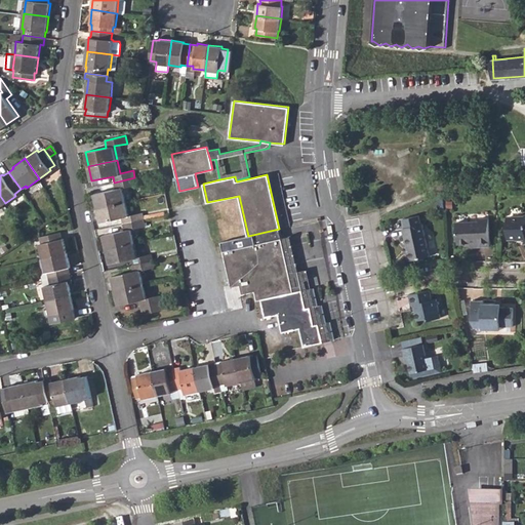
[(93,194),(96,208),(126,201),(123,188),(130,186),(136,185),(134,177),(114,183),(115,189),(93,194)]
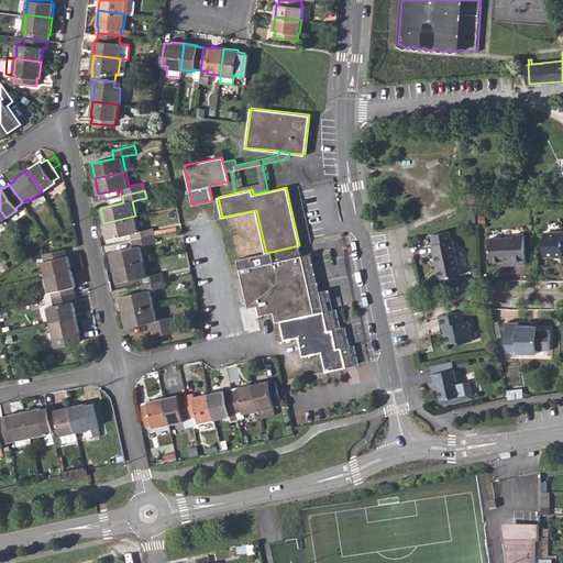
[(143,213),(140,199),(132,201),(135,216),(143,213)]
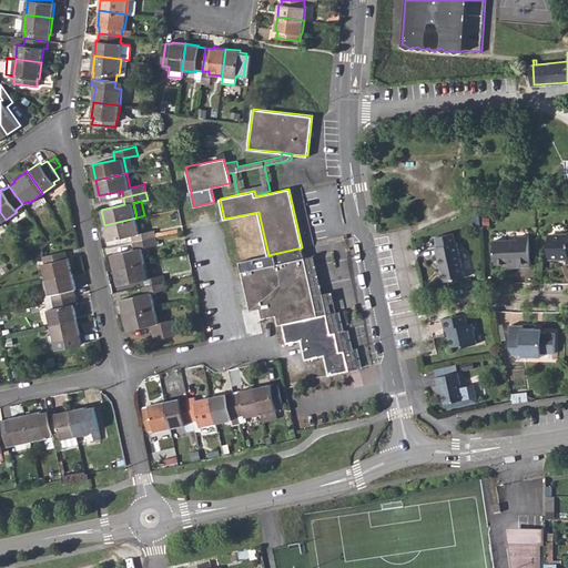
[(131,235),(132,242),(155,236),(154,230),(140,233),(137,217),(104,225),(107,232),(108,240),(131,235)]
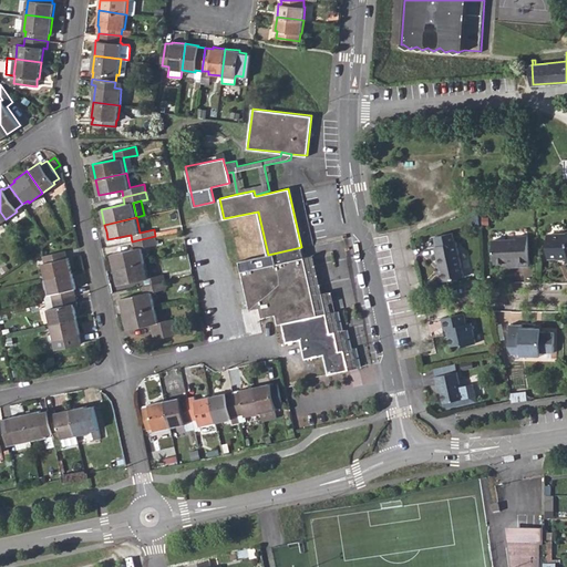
[(440,264),(443,280),(463,277),(456,241),(455,241),(453,232),(435,236),(437,245),(435,245),(439,264),(440,264)]
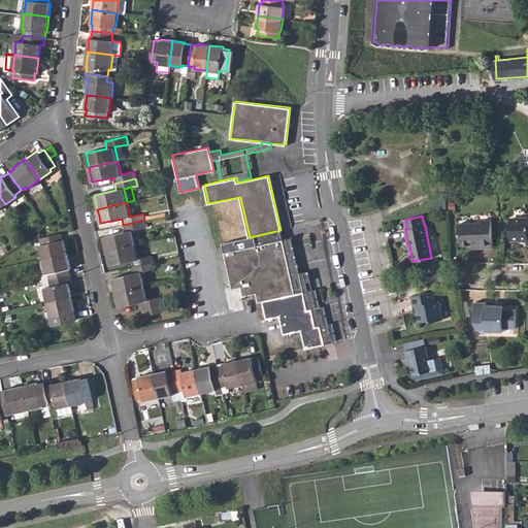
[(527,219),(509,219),(510,239),(527,238),(527,216),(527,219)]
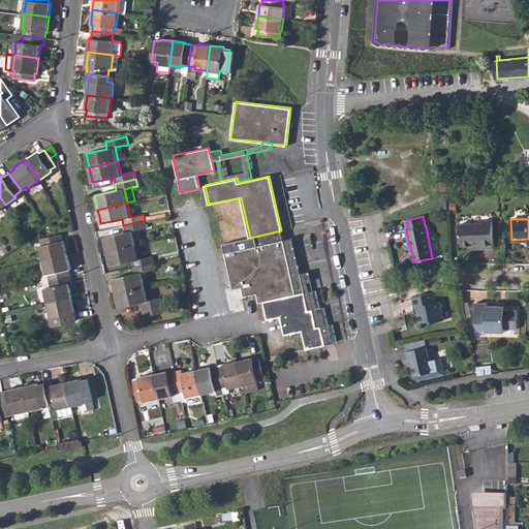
[(106,250),(135,244),(132,230),(147,227),(145,220),(123,225),(125,231),(103,237),(106,250)]
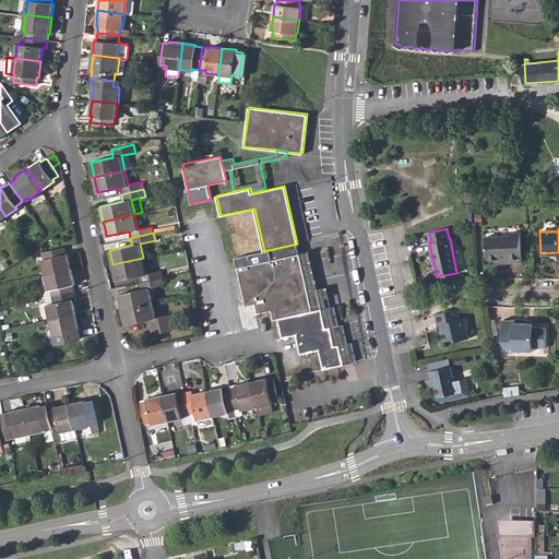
[(511,236),(487,237),(487,260),(501,260),(509,260),(509,263),(521,263),(521,234),(511,234),(511,236)]
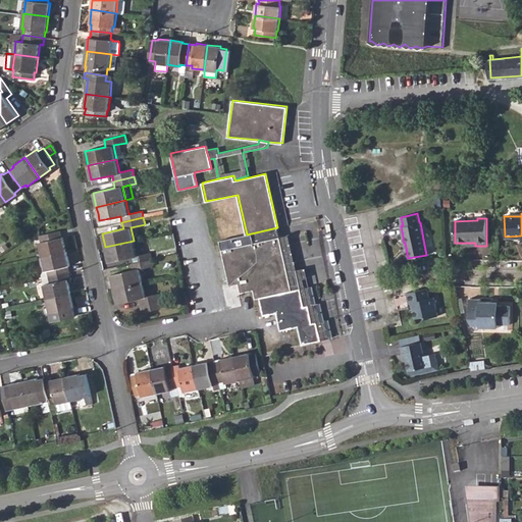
[(292,290),(279,237),(277,227),(247,235),(248,244),(222,249),(230,285),(239,283),(241,293),(253,291),(255,299),(260,298),(264,315),(277,313),(281,330),(298,326),(302,344),(321,341),(317,321),(312,322),(308,305),(304,305),(300,288),(292,290)]
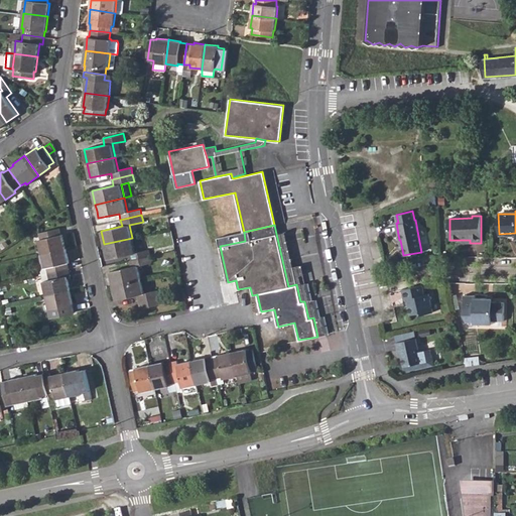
[(39,239),(42,253),(66,247),(63,234),(60,235),(59,228),(39,233),(40,239),(39,239)]
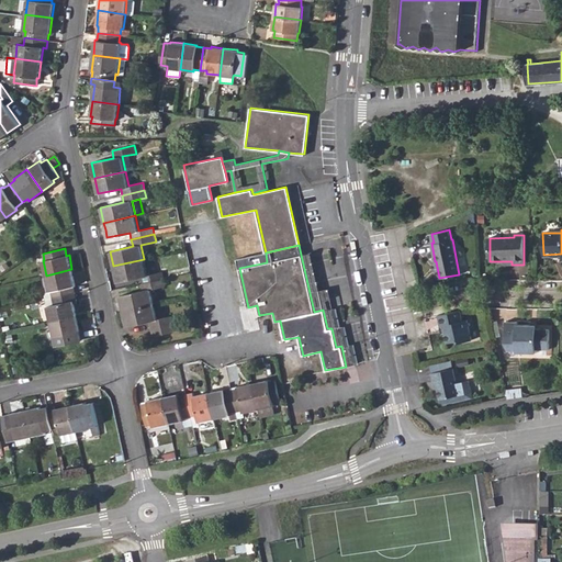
[(301,255),(314,312),(323,310),(327,328),(332,328),(336,347),(341,346),(346,367),(355,364),(350,344),(346,345),(341,326),(337,327),(333,308),(328,308),(326,300),(330,299),(328,288),(319,290),(311,253),(301,255)]
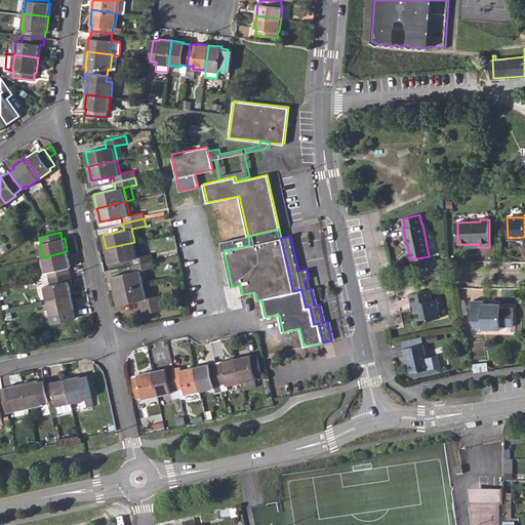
[(130,258),(132,265),(153,259),(152,253),(137,257),(134,242),(106,248),(109,264),(127,259),(130,258)]
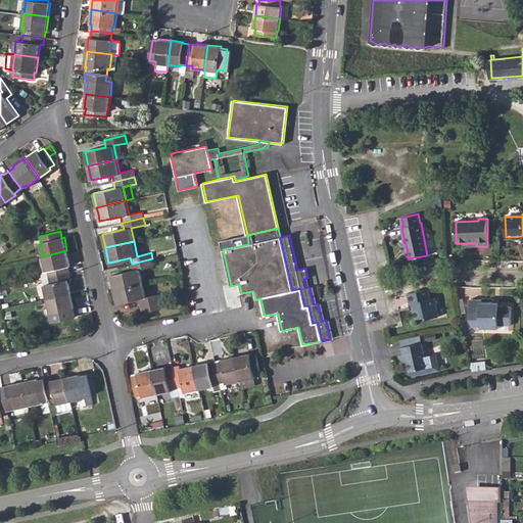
[(48,271),(49,277),(69,272),(68,266),(70,266),(66,250),(43,256),(46,271),(48,271)]
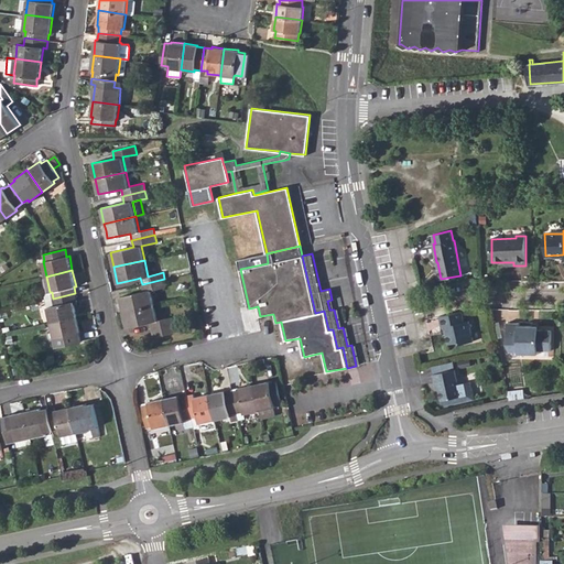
[(120,296),(123,313),(154,305),(151,291),(166,286),(164,279),(142,284),(143,292),(125,295),(120,296)]
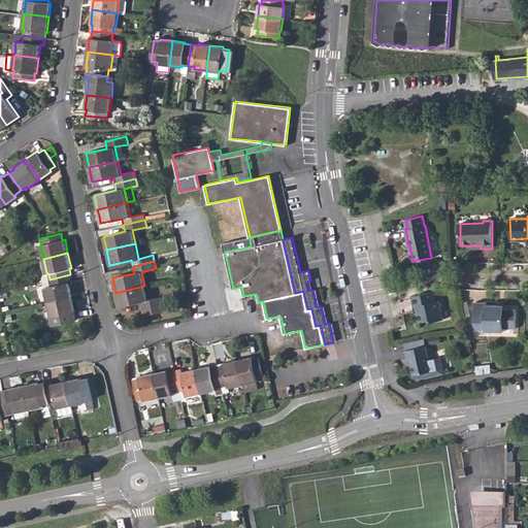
[(44,287),(47,302),(72,296),(69,283),(72,282),(70,274),(50,279),(51,285),(44,287)]
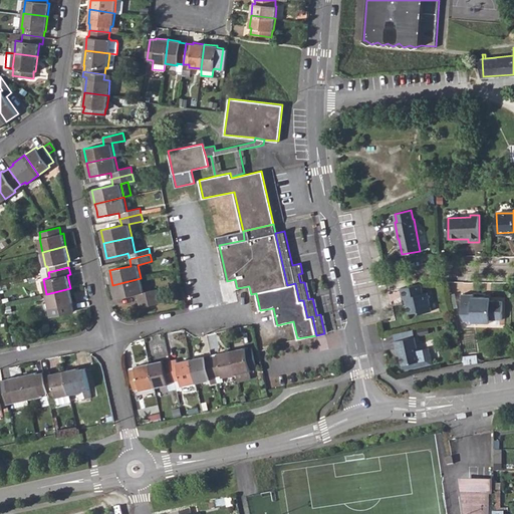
[(136,293),(138,300),(158,295),(157,288),(157,289),(144,291),(141,278),(112,285),(115,298),(136,293)]
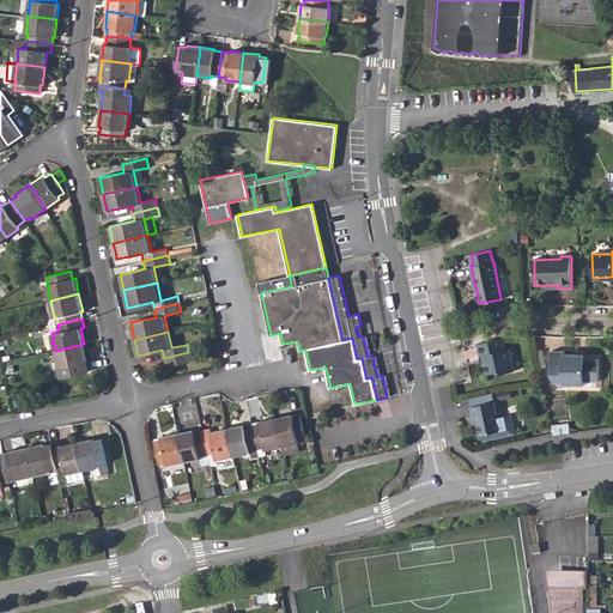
[(487,363),(490,375),(501,371),(502,376),(519,371),(511,346),(507,347),(505,339),(479,344),(481,357),(485,356),(487,363)]
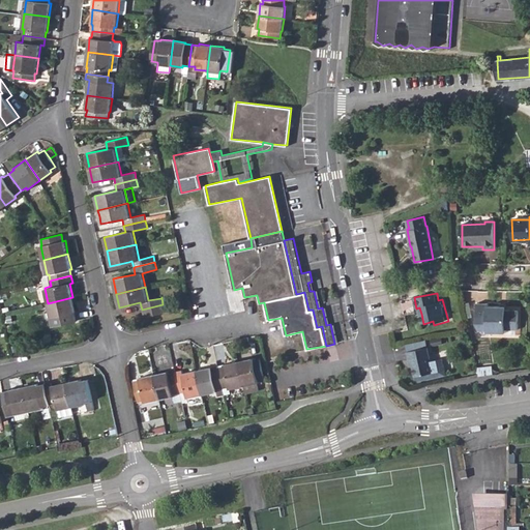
[(52,317),(54,323),(75,319),(74,313),(76,312),(72,297),(48,303),(51,317),(52,317)]
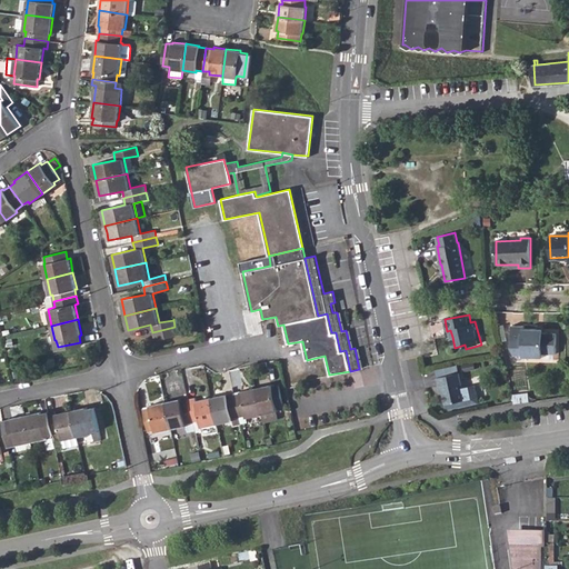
[(525,355),(543,355),(543,351),(556,351),(556,331),(543,331),(543,327),(525,327),(525,325),(512,323),(512,345),(515,343),(515,352),(525,352),(525,355)]
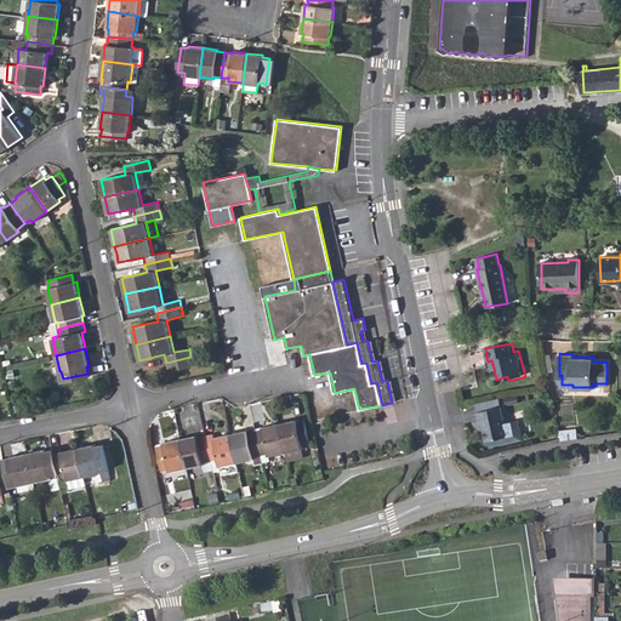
[(193,365),(191,357),(166,363),(167,370),(181,368),(193,365)]
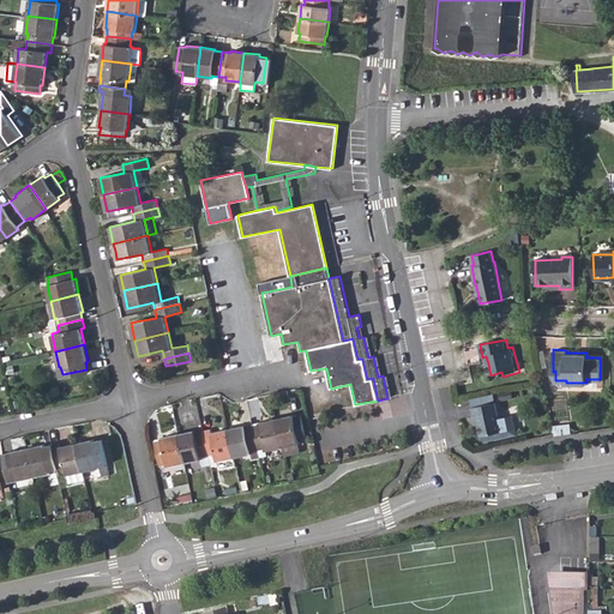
[(494,393),(471,398),(474,408),(497,402),(494,393)]
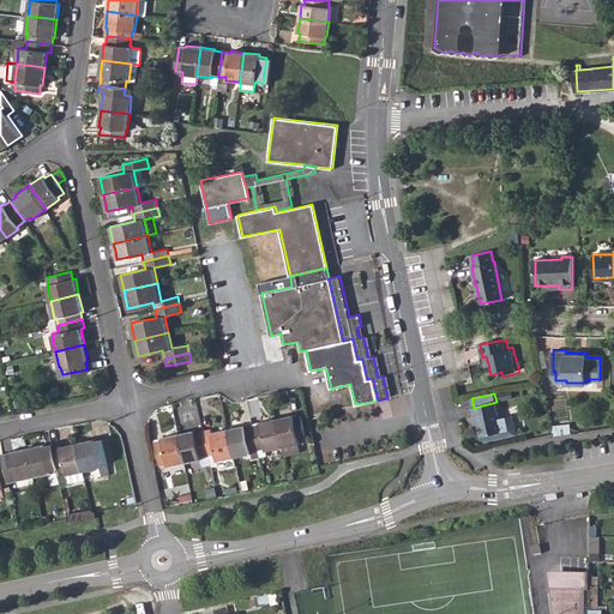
[(474,408),(477,425),(480,423),(482,435),(482,439),(487,441),(517,434),(513,414),(501,417),(498,402),(497,402),(474,408)]
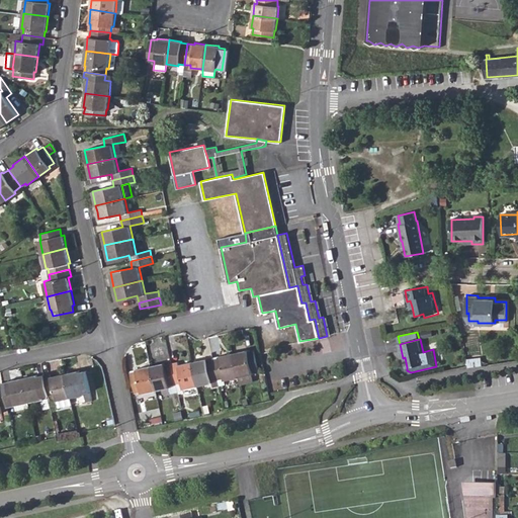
[(233,353),(238,376),(252,373),(251,371),(253,371),(258,370),(253,350),(250,351),(247,351),(246,351),(246,350),(244,350),(233,353)]
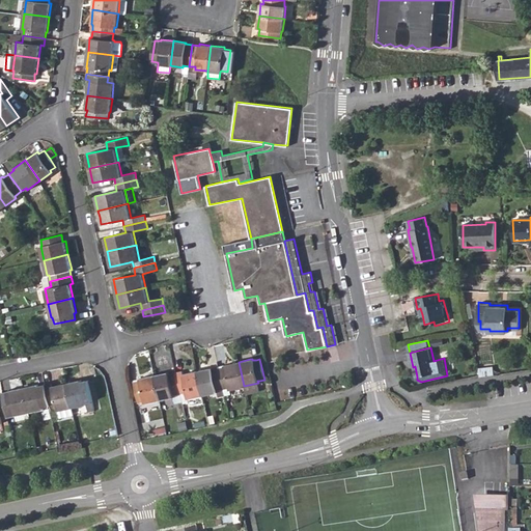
[(228,389),(232,389),(244,386),(239,362),(223,365),(224,367),(218,368),(222,389),(228,388),(228,389)]
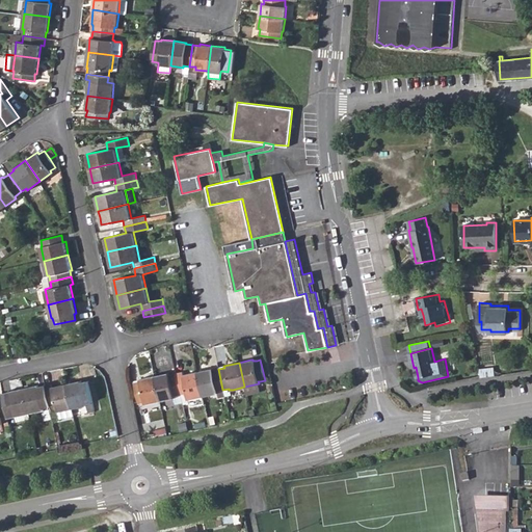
[(196,372),(202,396),(216,393),(216,391),(222,390),(218,369),(212,370),(211,369),(196,372)]
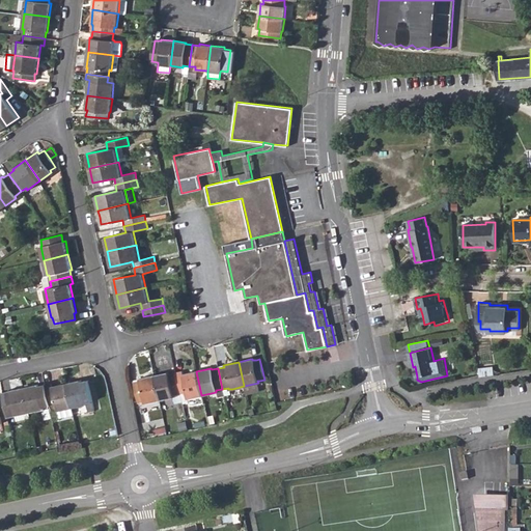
[(174,372),(179,394),(186,392),(187,398),(190,397),(201,395),(196,371),(182,374),(182,370),(174,372)]
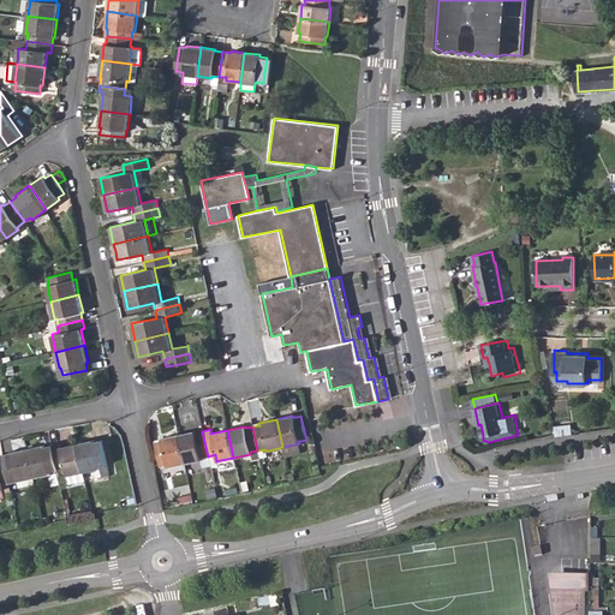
[(199,460),(202,467),(210,465),(208,457),(202,431),(195,433),(195,430),(178,434),(185,464),(199,460)]
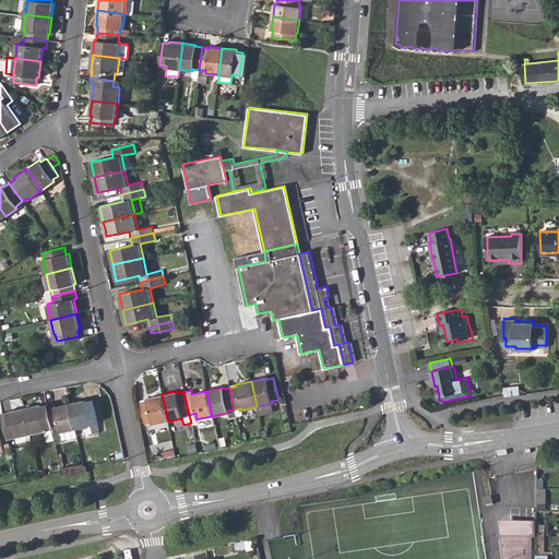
[(140,402),(144,425),(151,423),(152,424),(168,421),(162,394),(146,399),(146,400),(140,402)]
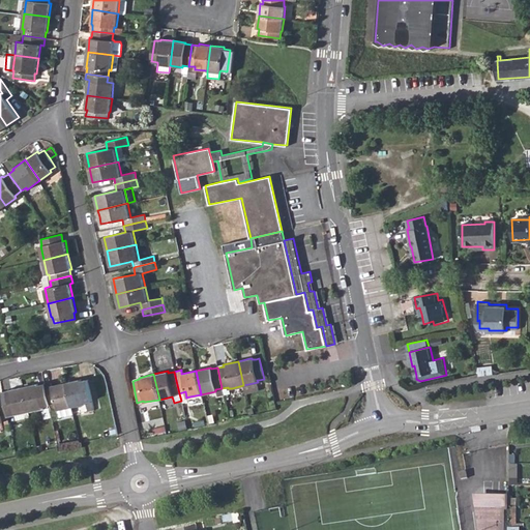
[(84,404),(85,407),(93,406),(87,379),(81,380),(80,378),(66,382),(71,407),(84,404)]
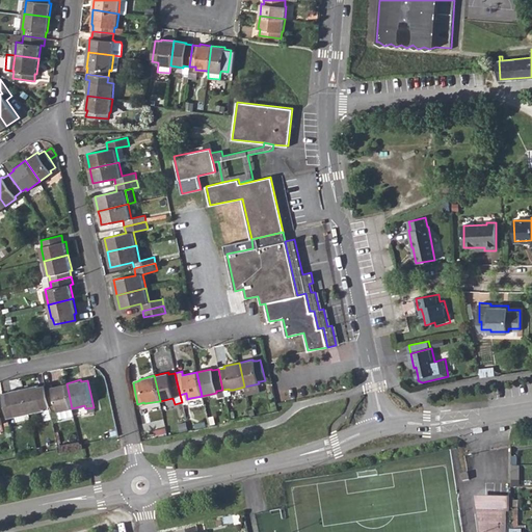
[(56,404),(57,410),(72,408),(67,383),(52,387),(51,383),(45,384),(49,406),(56,404)]
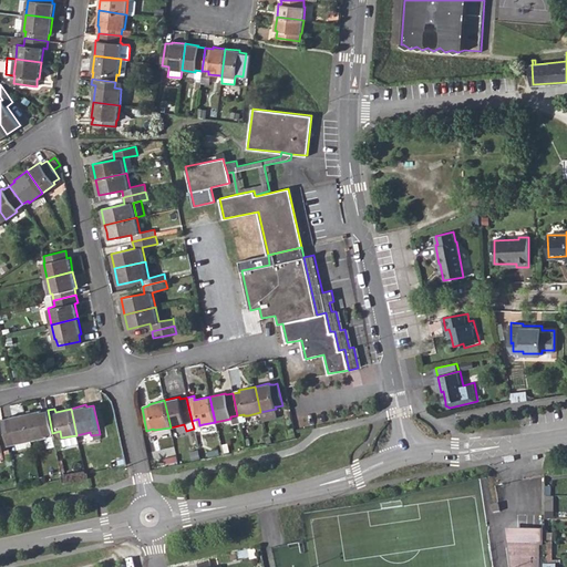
[(24,413),(30,440),(47,436),(45,434),(52,433),(48,410),(41,411),(40,410),(24,413)]
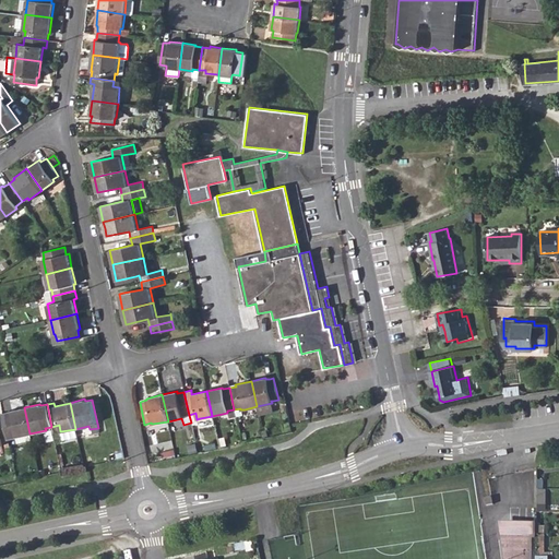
[(14,435),(15,437),(30,433),(24,407),(10,411),(10,413),(2,414),(8,437),(14,435)]
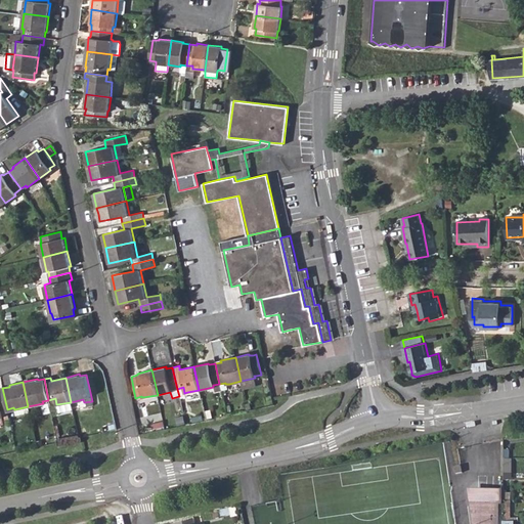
[(58,412),(73,409),(71,402),(56,404),(58,412)]
